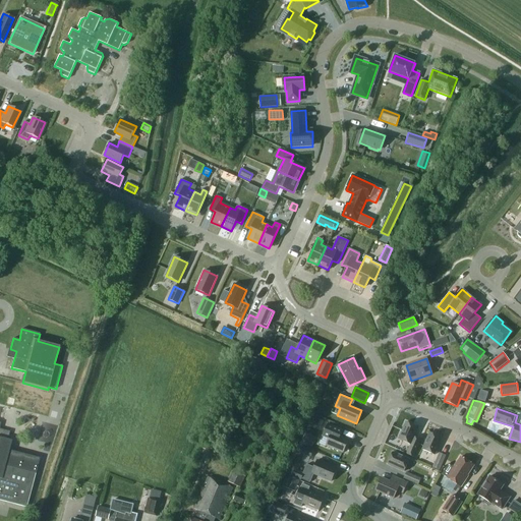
[(323,420),(314,417),(311,424),(321,427),(323,420)]
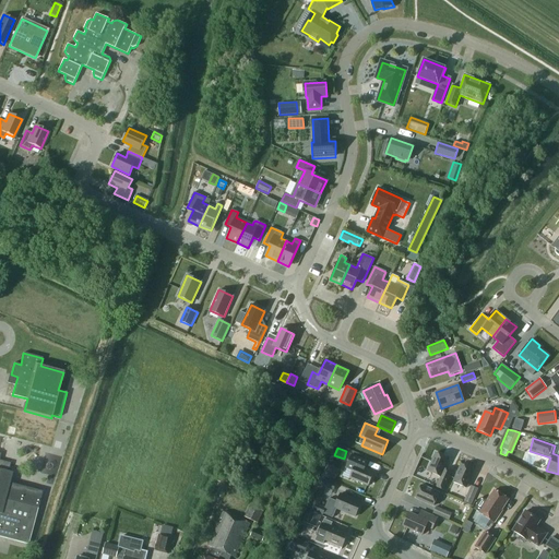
[(0,537),(28,545),(33,527),(31,527),(36,508),(38,508),(43,491),(6,482),(10,463),(0,461),(0,459),(1,453),(0,453),(0,537)]
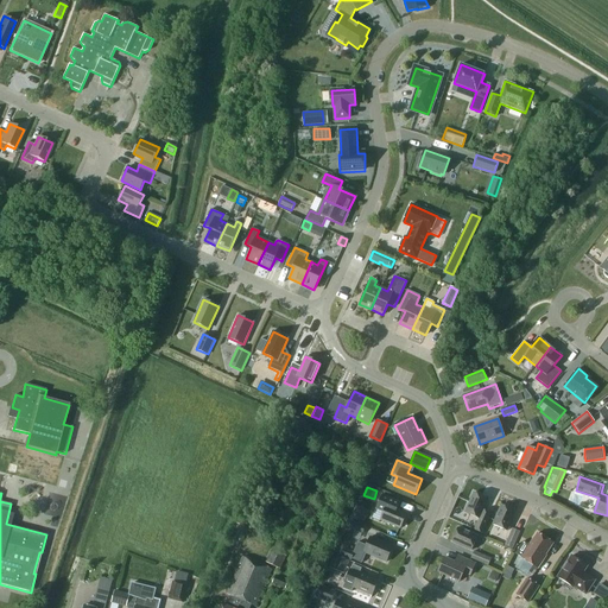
[(466,512),(480,519),(475,530),(482,533),(491,514),(483,511),(488,499),(474,493),(466,512)]
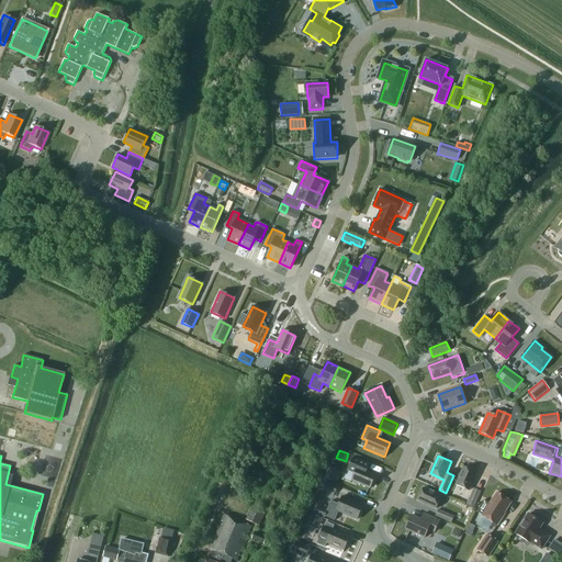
[(370,464),(366,462),(353,458),(348,470),(355,473),(351,481),(370,489),(377,474),(368,471),(370,464)]
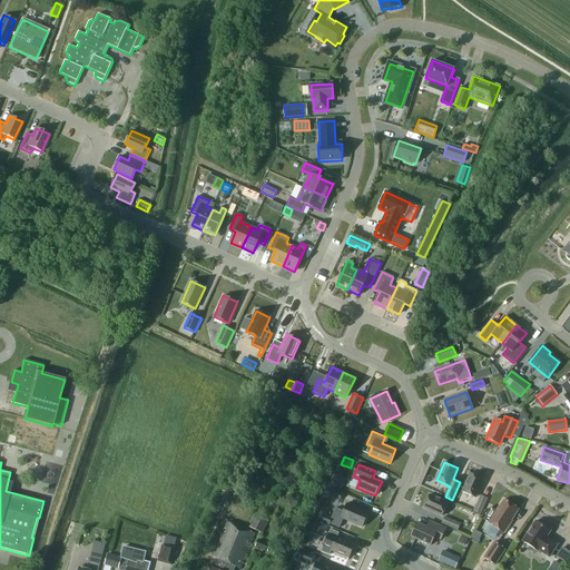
[(475,498),(483,479),(470,473),(462,492),(475,498)]
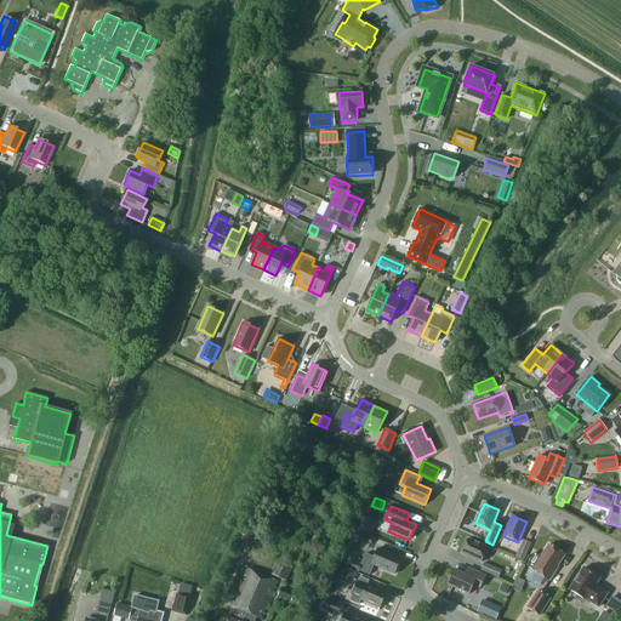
[(354,540),(370,546),(374,537),(357,531),(354,540)]
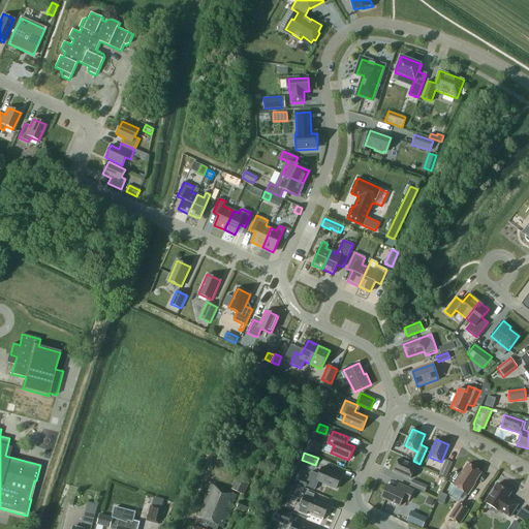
[(410,478),(415,466),(399,459),(393,471),(410,478)]
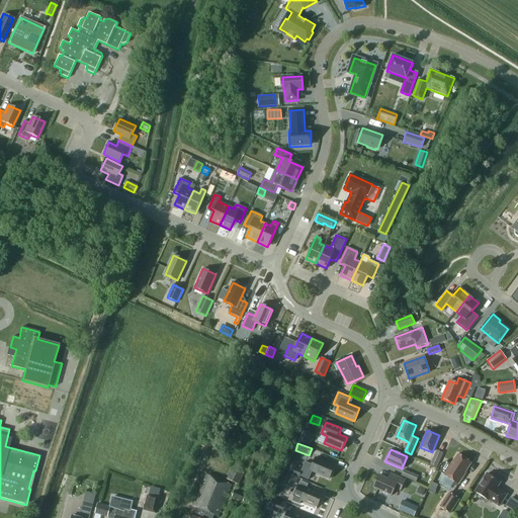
[(443,453),(436,450),(430,464),(437,468),(443,453)]
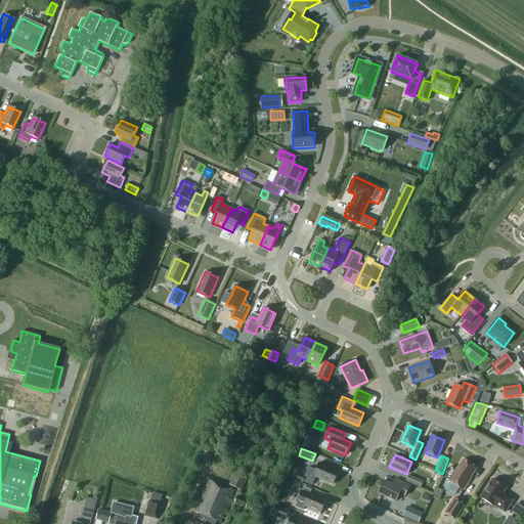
[(305,462),(297,459),(289,478),(303,483),(304,482),(306,476),(304,476),(300,474),(305,462)]
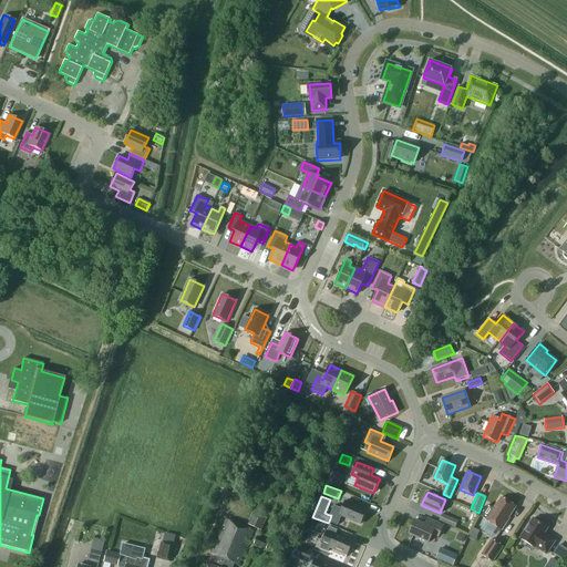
[(502,529),(507,522),(506,521),(515,507),(501,497),(486,519),(502,529)]
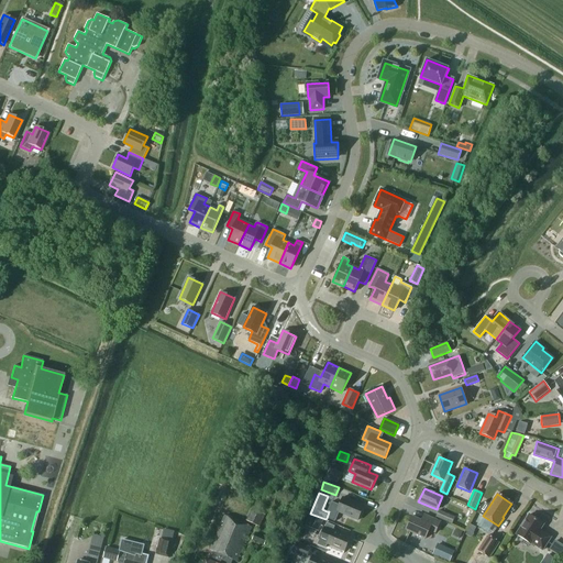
[(364,506),(343,497),(340,505),(331,501),(327,511),(329,511),(327,518),(334,521),(339,512),(357,520),(364,506)]
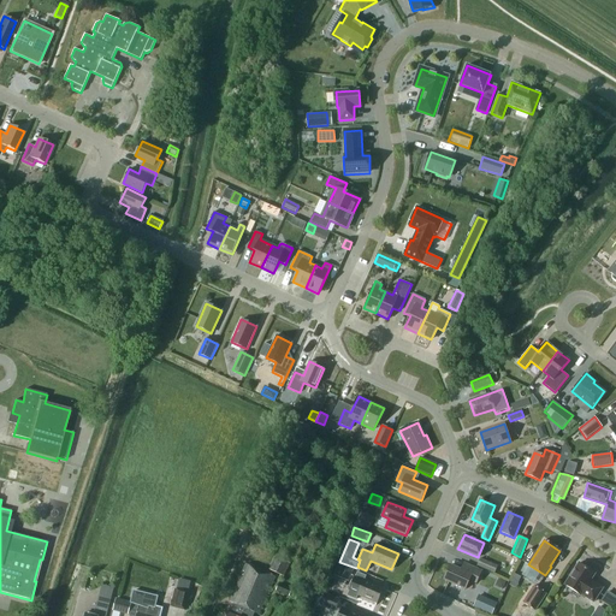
[(498,567),(480,558),(477,566),(495,574),(498,567)]
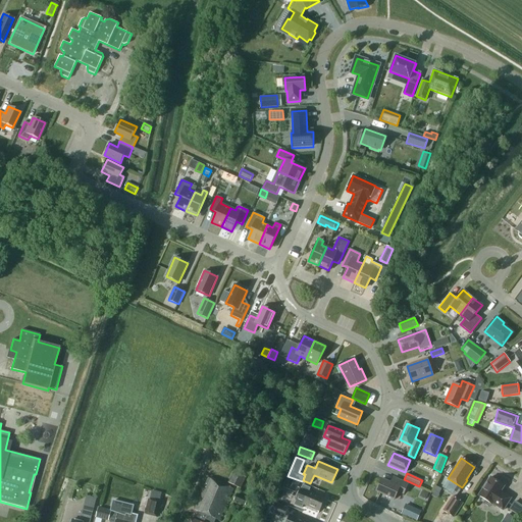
[(393,477),(390,483),(381,479),(376,491),(395,500),(398,491),(404,493),(408,484),(393,477)]
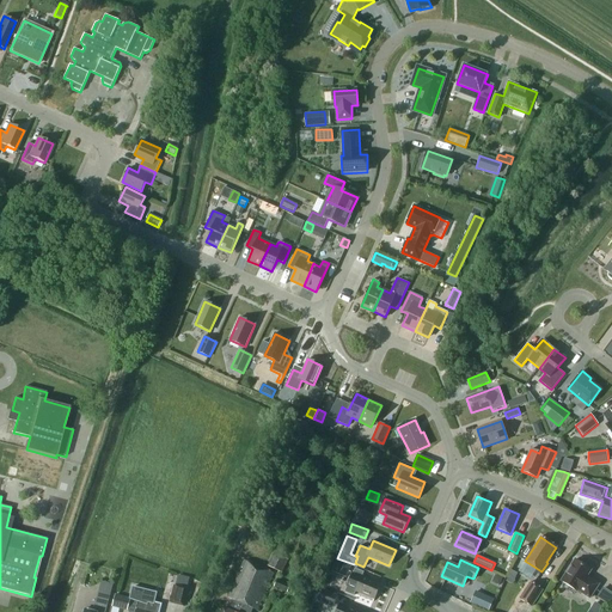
[(589,598),(599,585),(592,579),(591,580),(587,577),(591,570),(575,560),(561,581),(577,592),(577,591),(589,598)]
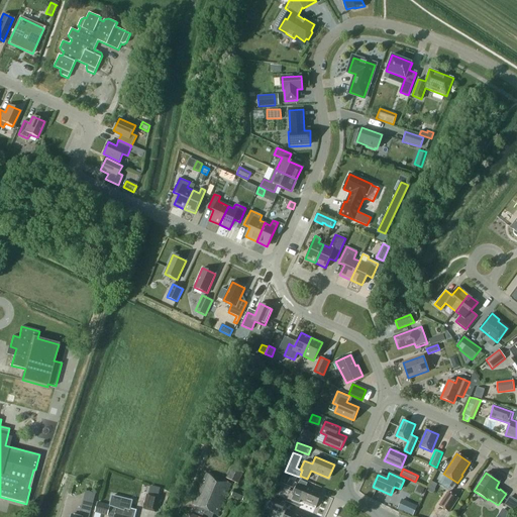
[(217,516),(231,484),(206,474),(193,505),(197,507),(194,515),(189,513),(187,516),(212,516),(213,514),(217,516)]
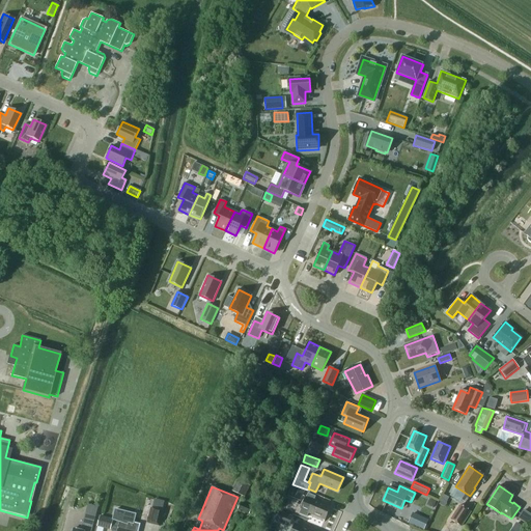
[(305,490),(295,486),(290,497),(301,501),(305,490)]
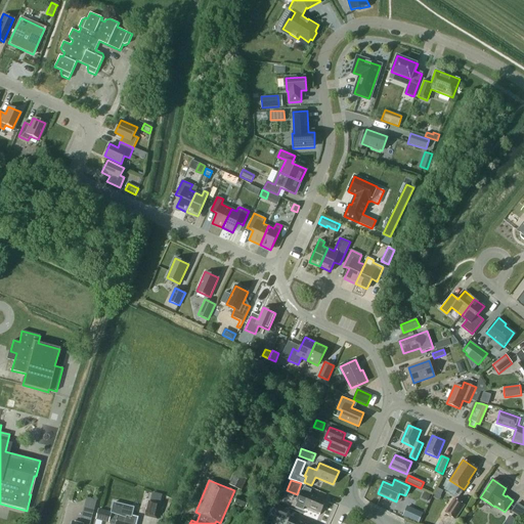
[(325,500),(310,493),(310,492),(311,490),(304,486),(295,507),(303,510),(304,507),(305,506),(320,513),(319,514),(319,515),(320,514),(325,500)]
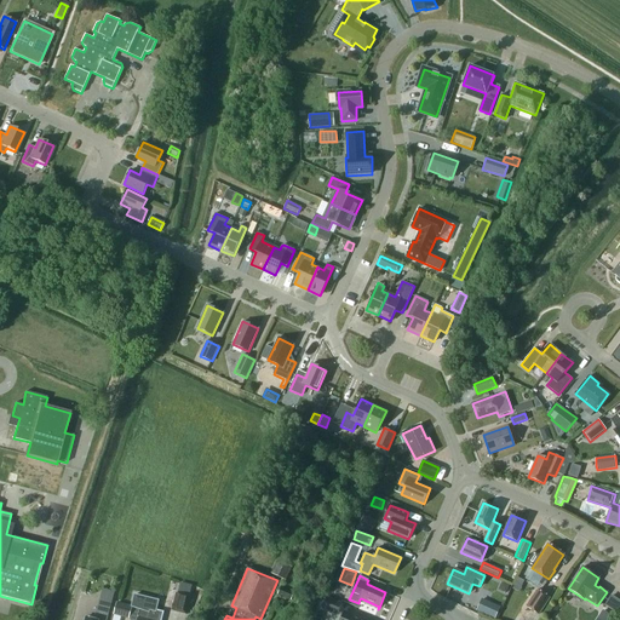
[(176,592),(172,610),(189,614),(193,596),(191,596),(193,589),(179,586),(178,592),(176,592)]
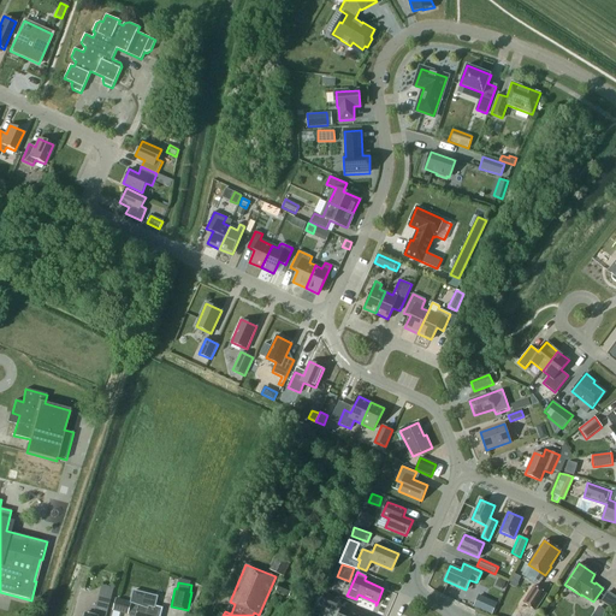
[(292,590),(279,584),(276,591),(289,597),(292,590)]
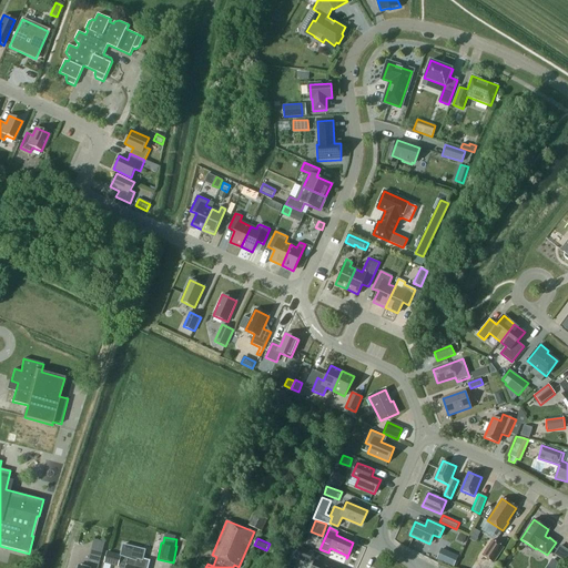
[(504,548),(493,540),(482,556),(494,564),(504,548)]
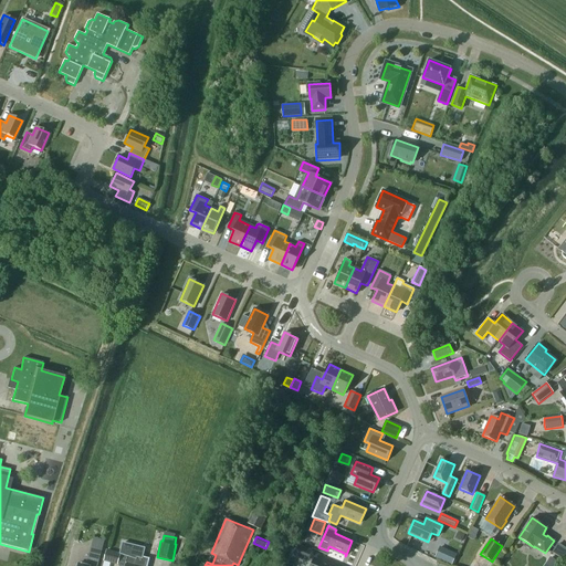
[(123,549),(122,554),(123,554),(124,554),(128,555),(127,557),(127,559),(127,561),(126,561),(134,563),(134,565),(133,565),(147,565),(149,558),(137,556),(138,553),(139,549),(124,544),(123,549)]
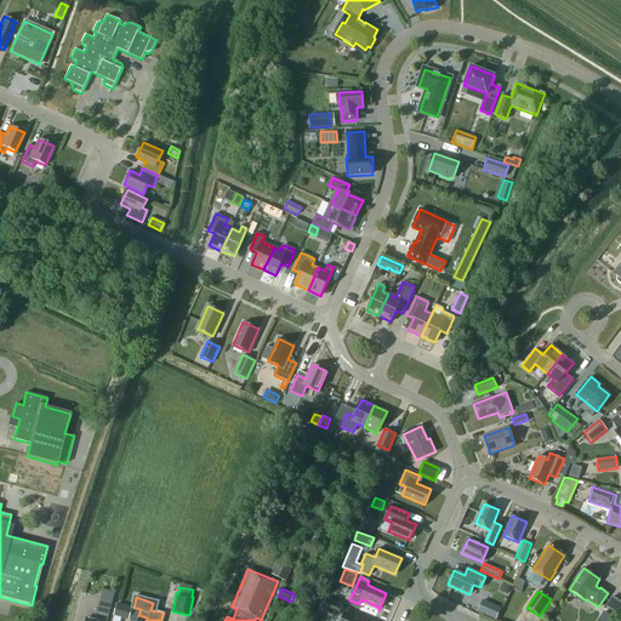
[(324,610),(337,615),(342,604),(329,598),(324,610)]
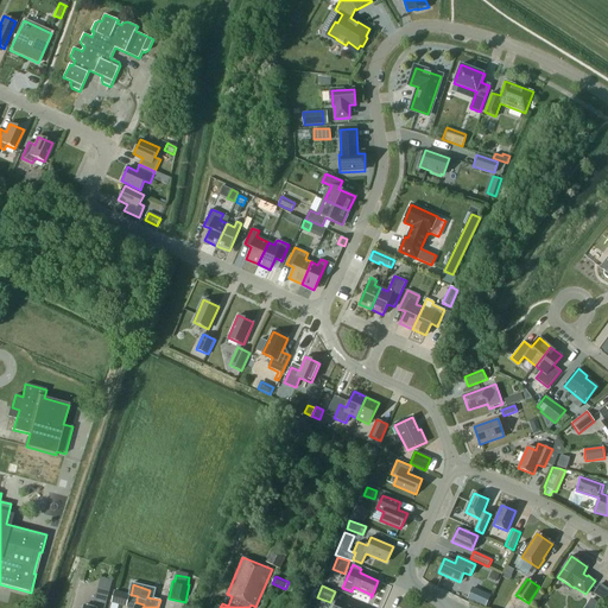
[(486,607),(491,595),(473,588),(468,599),(486,607)]
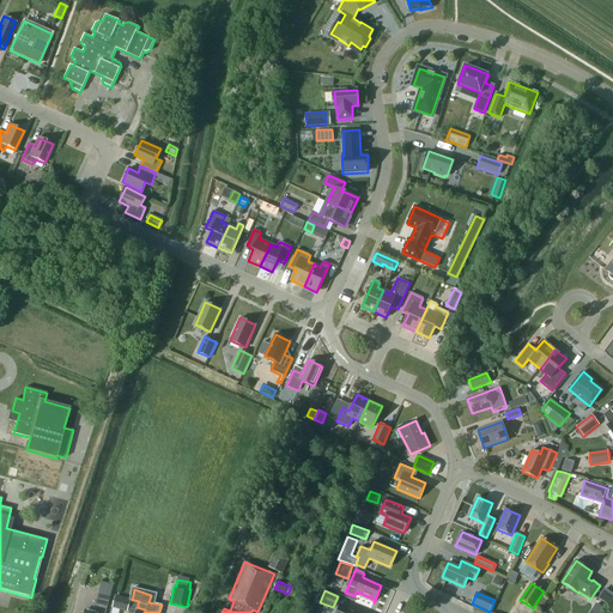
[(105,612),(110,598),(98,594),(93,612),(84,610),(83,612),(105,612)]
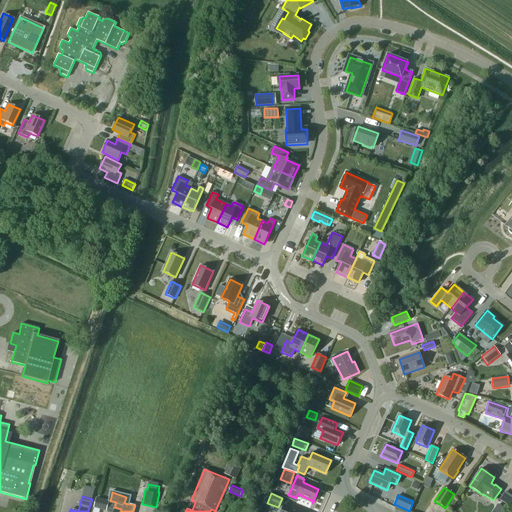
[(108,506),(110,501),(97,497),(95,502),(94,507),(107,511),(108,506)]
